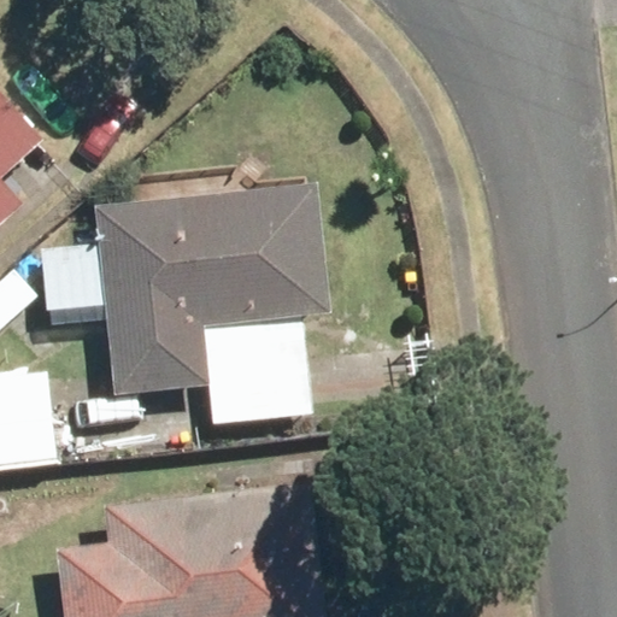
[(0,124),(0,222),(10,212),(0,203),(0,168),(22,147),(0,124)]
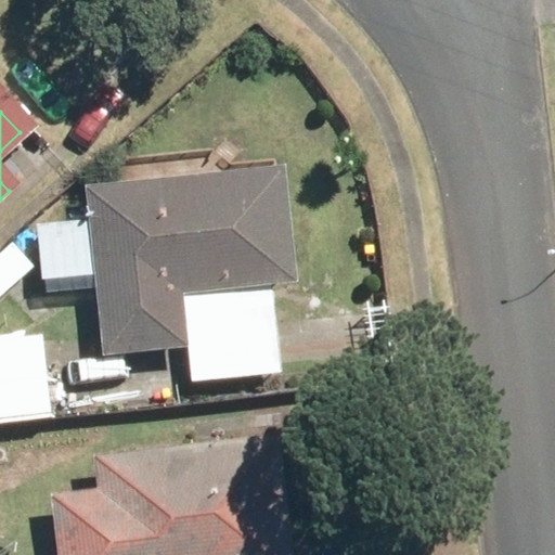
[(178,298),(293,285),(279,169),(165,182),(164,181),(85,190),(103,361),(183,351),(178,298)]
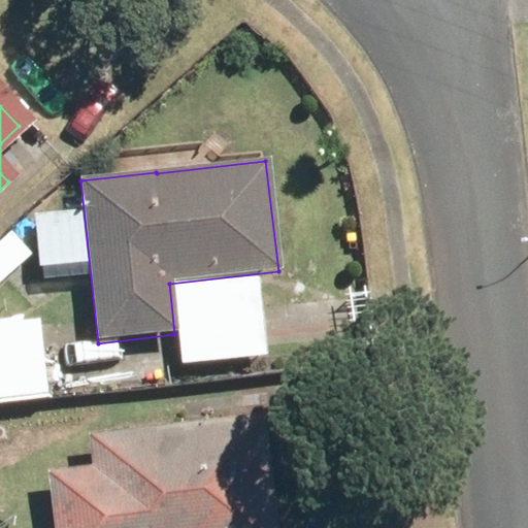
[(259,289),(183,299),(191,365),(268,355),(259,289)]
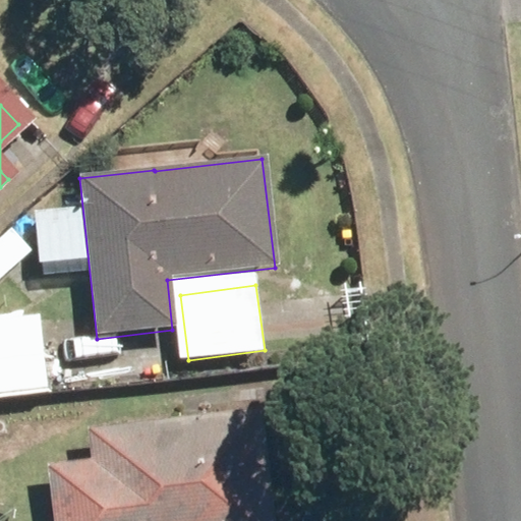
[(0,322),(0,397),(43,395),(38,321),(0,322)]
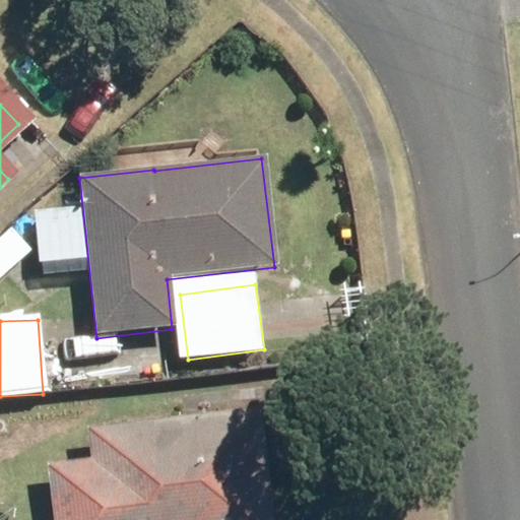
[(255,457),(252,417),(82,434),(85,471),(55,473),(58,519),(265,519),(261,457),(255,457)]
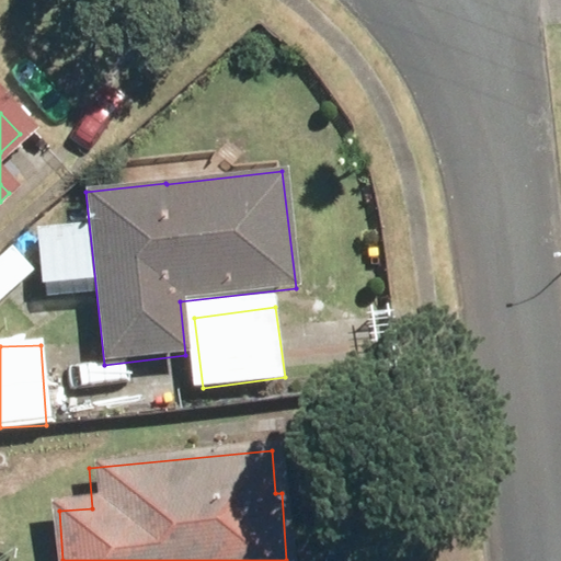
All buildings are outlined.
